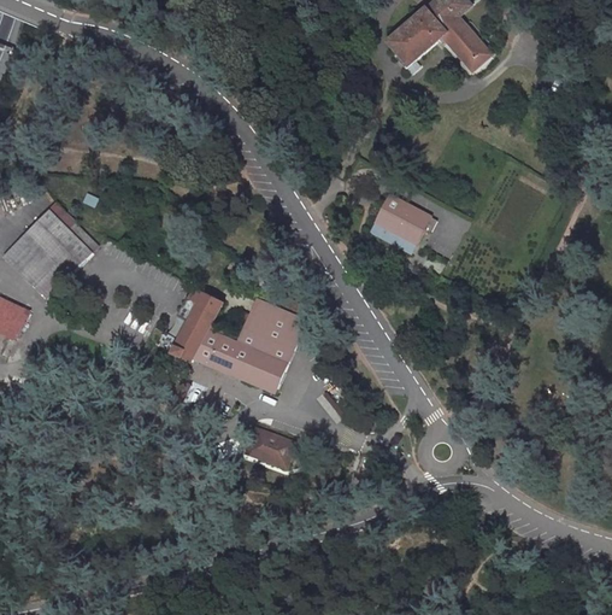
[(434,0),(387,42),(409,65),(441,36),(470,69),(489,52),(455,16),(470,4),(466,0),(434,0)]
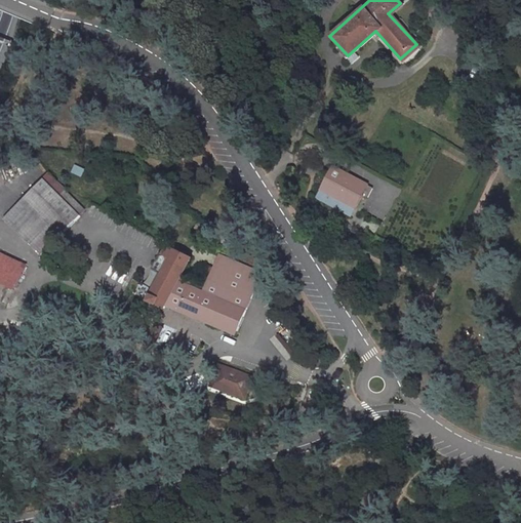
[(330,164),(313,195),(348,213),(359,193),(363,195),(368,185),(330,164)]
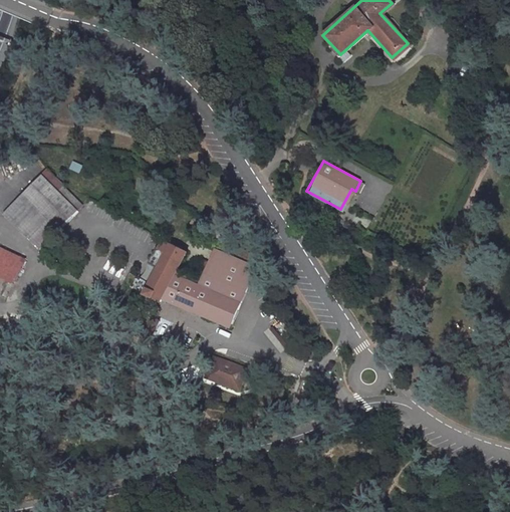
[(44,170),(1,214),(35,248),(79,204),(44,170)]
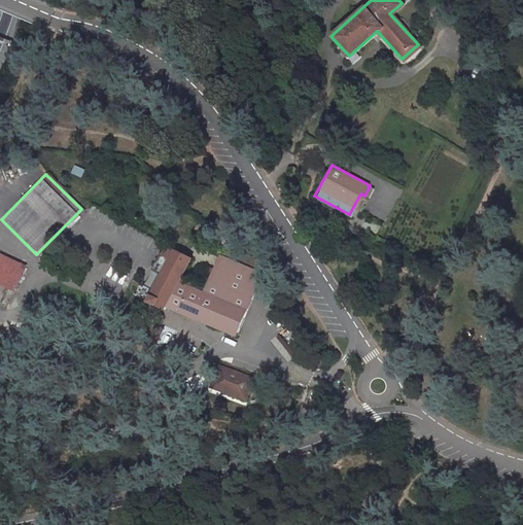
[(166,257),(144,301),(164,311),(166,307),(178,280),(190,256),(164,243),(159,253),(166,257)]
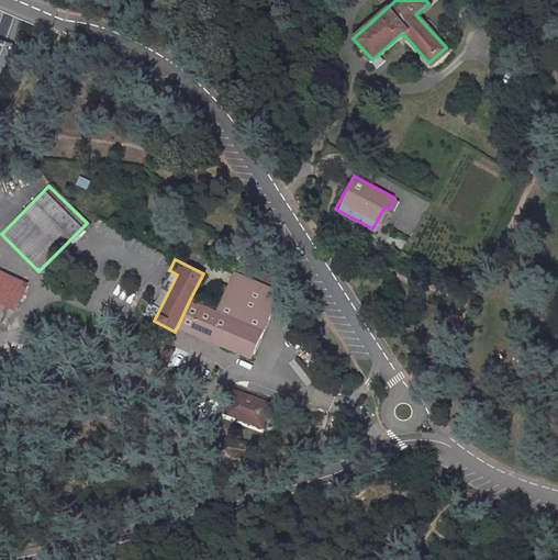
[(230,270),(213,309),(190,299),(177,327),(249,359),(279,291),(245,277),(230,270)]
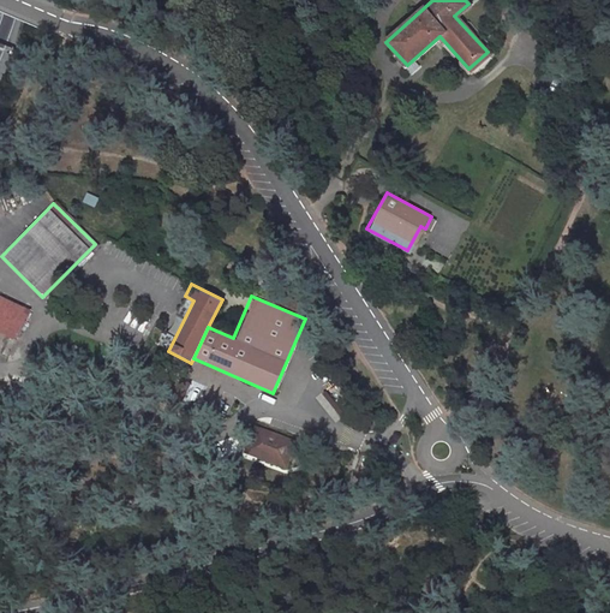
[(27,310),(0,298),(0,331),(15,338),(27,310)]
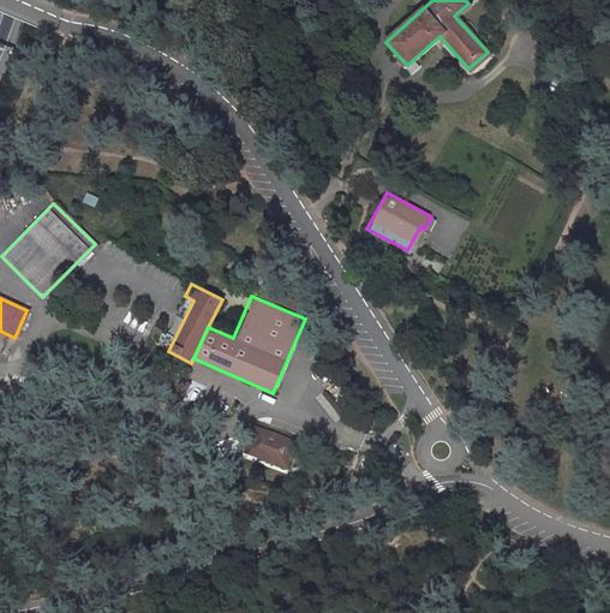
[(240,451),(282,465),(291,440),(250,424),(240,451)]
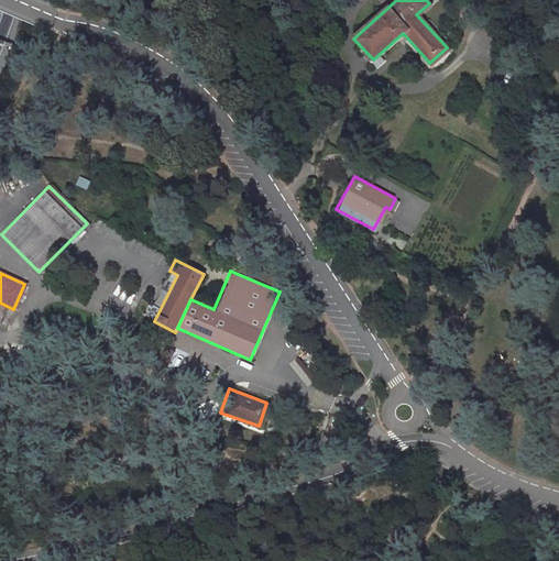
All buildings are outlined.
